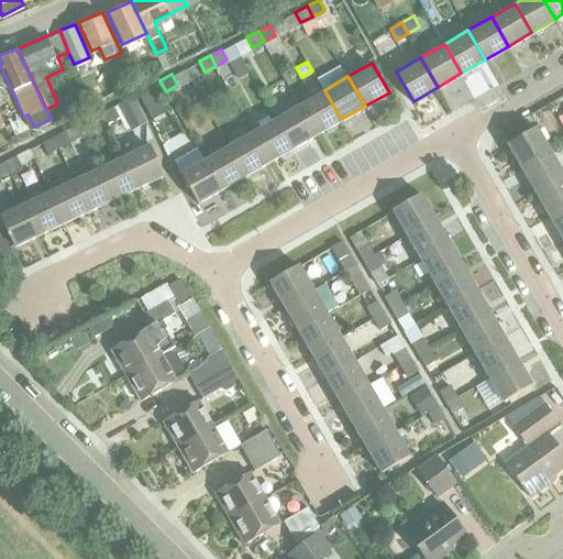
[(148,86),(139,91),(145,103),(155,98),(154,97),(166,91),(159,80),(148,86)]
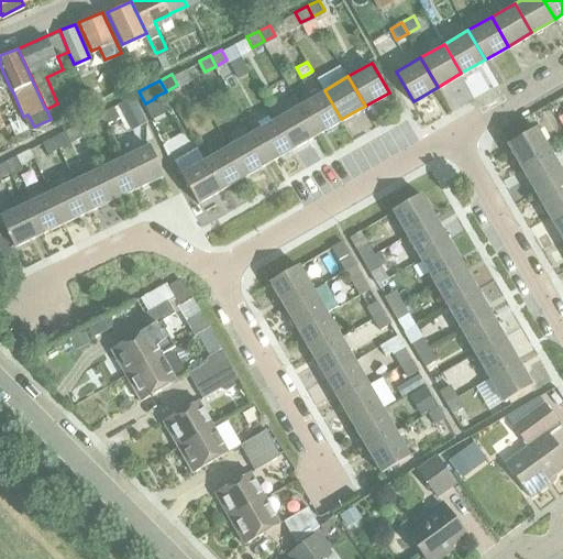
[(324,90),(300,103),(318,133),(341,119),(324,90)]
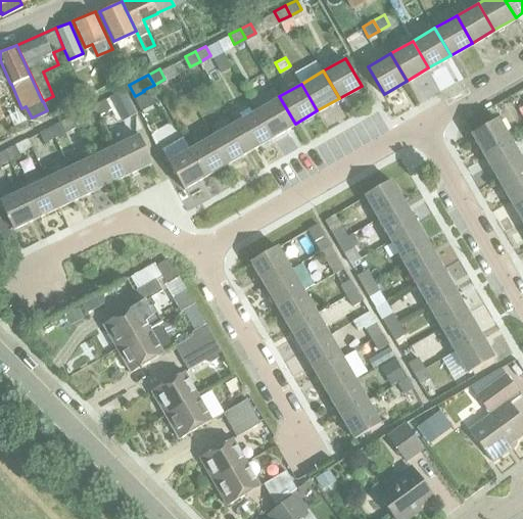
[(250,97),(257,108),(273,136),(295,124),(279,96),(273,85),(250,97)]
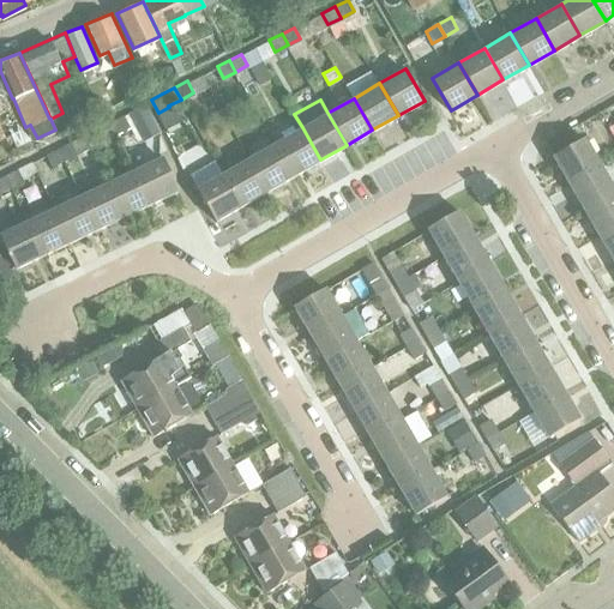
[(146,103),(130,113),(144,139),(161,131),(146,103)]
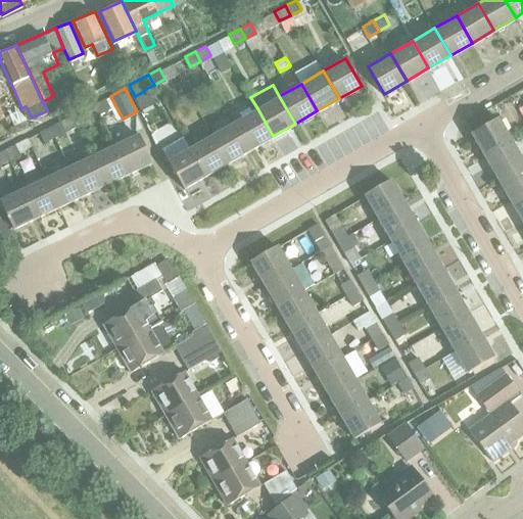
[(95,102),(100,112),(111,106),(106,97),(95,102)]
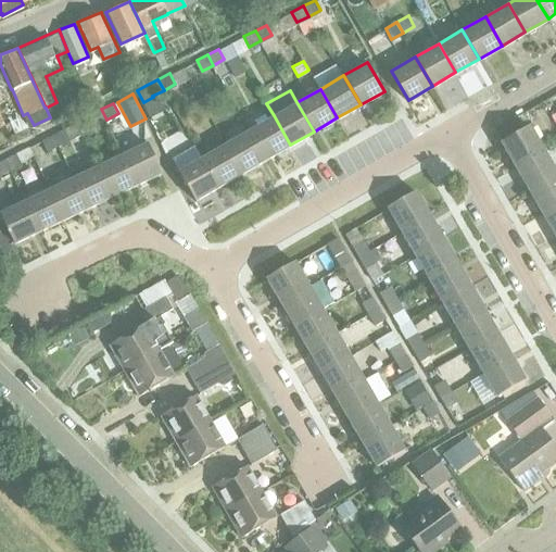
[(106,120),(101,109),(90,114),(96,125),(106,120)]
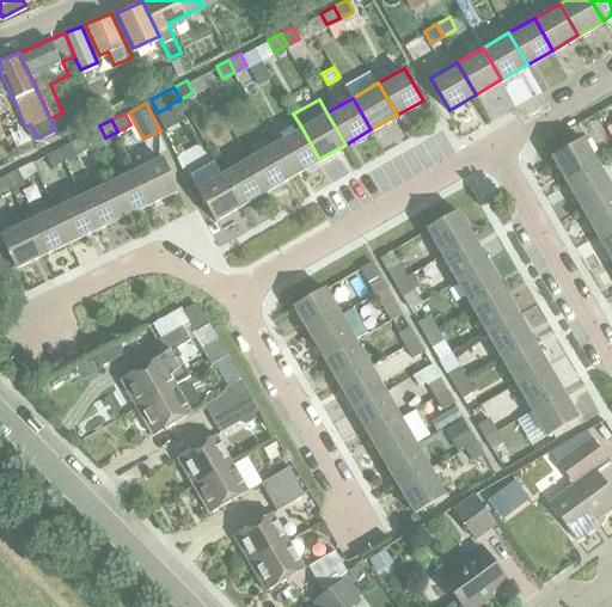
[(301,127),(275,142),(294,173),(319,159),(301,127)]
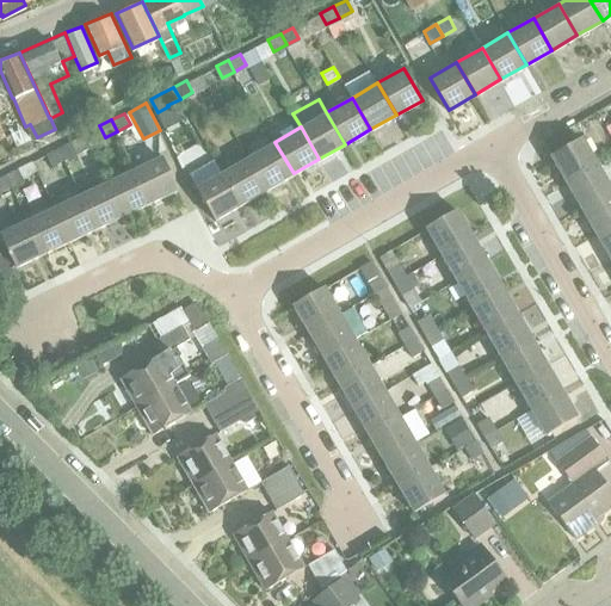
[(550,154),(566,181),(598,162),(582,136),(550,154)]
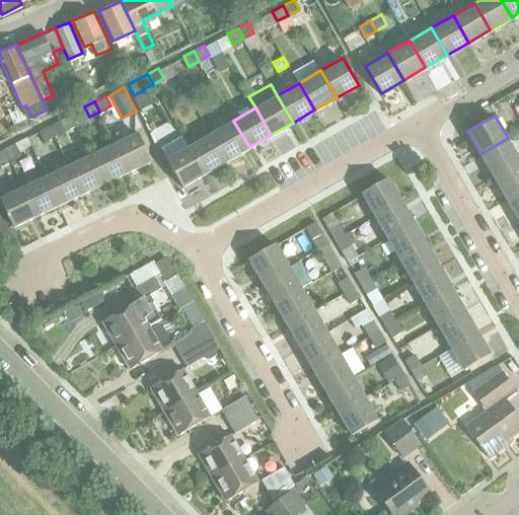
[(50,124),(55,134),(66,129),(61,119),(50,124)]
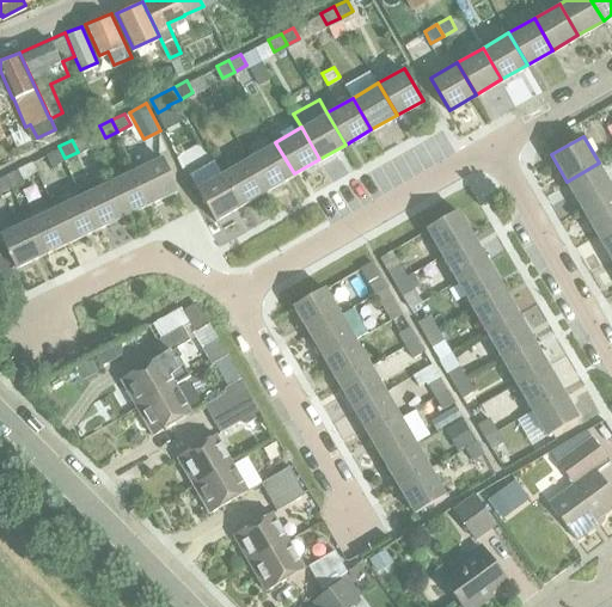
[(275,142),(250,157),(268,189),(294,173),(275,142)]
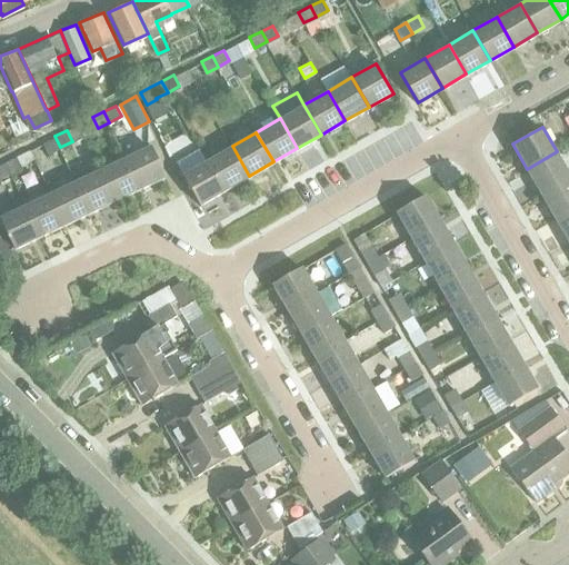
[(48,154),(60,147),(55,136),(43,142),(48,154)]
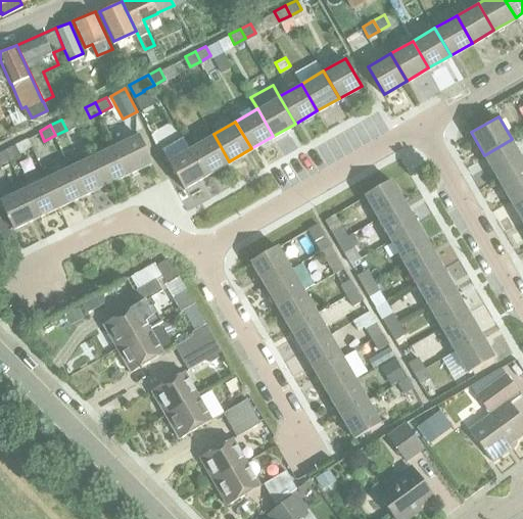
[(139,133),(115,144),(129,173),(152,161),(139,133)]
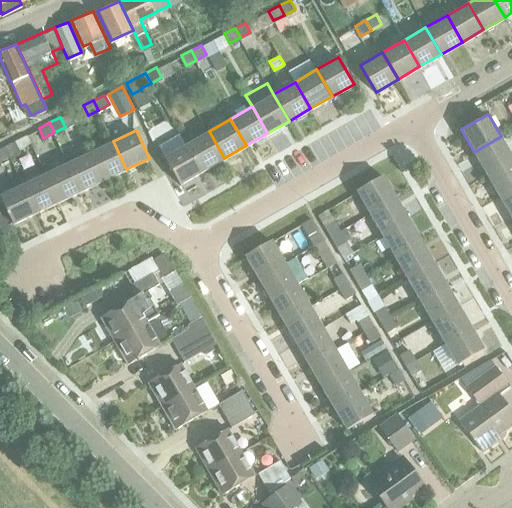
[(209,131),(187,143),(203,170),(224,158),(209,131)]
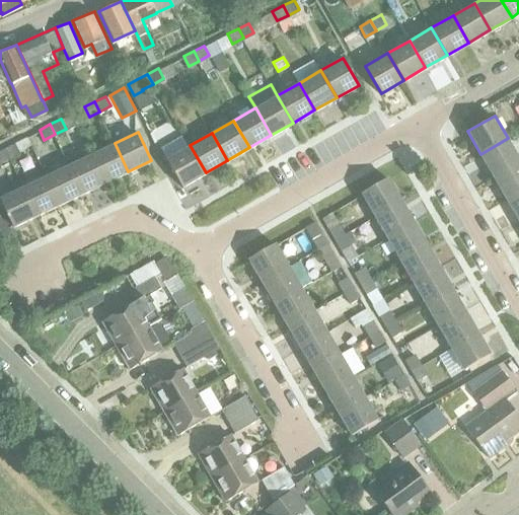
[(181,134),(161,146),(168,158),(183,186),(206,172),(190,145),(189,146),(188,145),(181,134)]
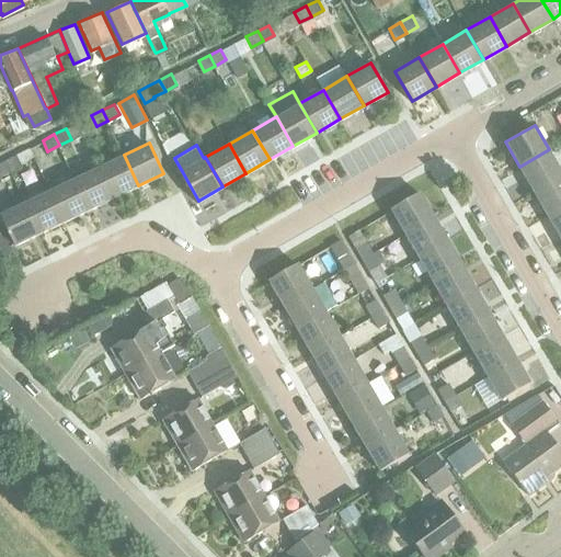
[(519,167),(533,190),(560,173),(560,171),(549,149),(519,167)]
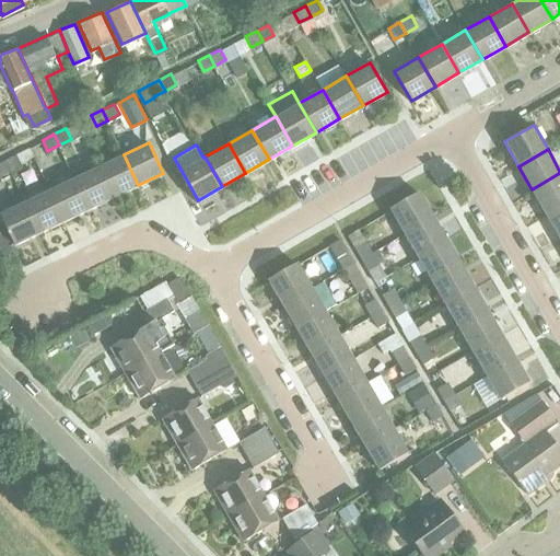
[(6,159),(11,170),(22,164),(16,153),(6,159)]
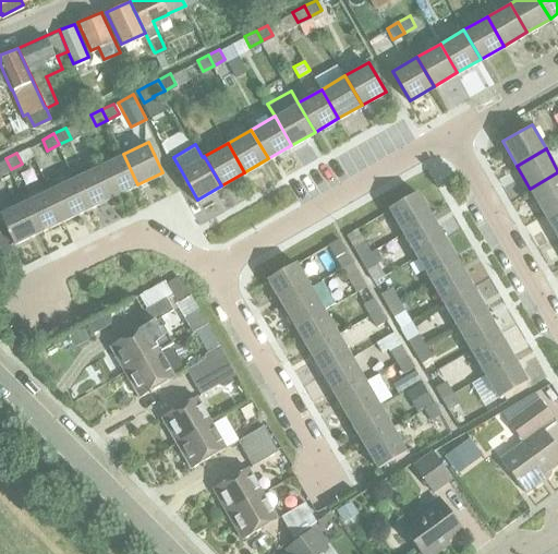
[(123,154),(99,166),(113,195),(137,184),(123,154)]
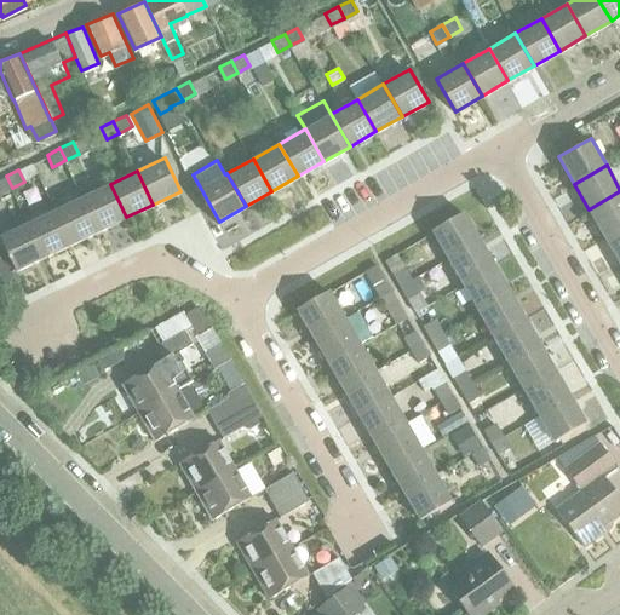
[(0,193),(12,188),(6,176),(0,178),(0,193)]
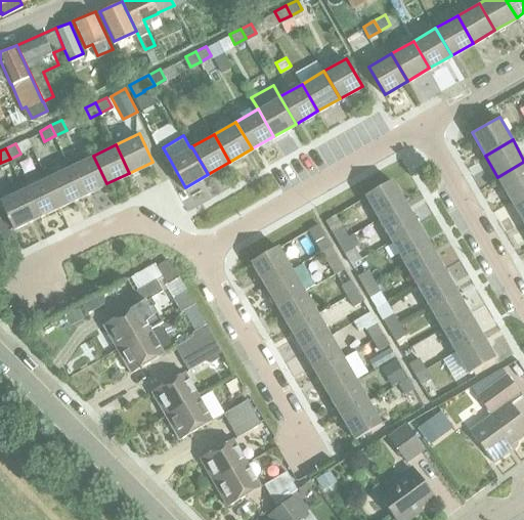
[(93,156),(70,166),(83,195),(106,183),(93,156)]
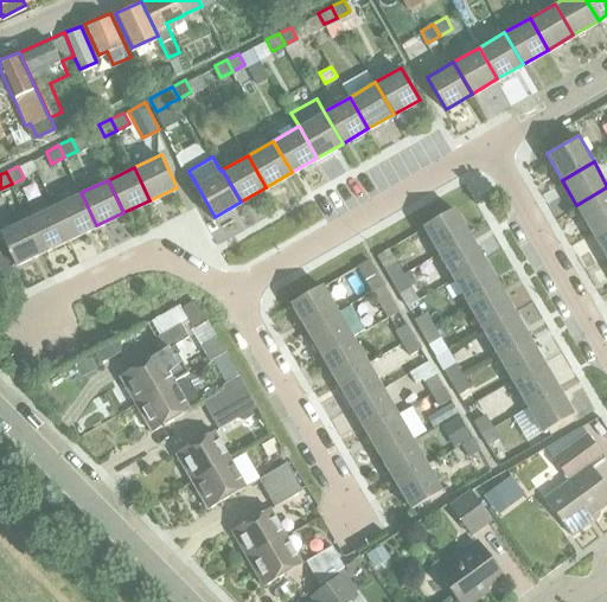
[(606,187),(576,205),(592,231),(606,221),(606,187)]
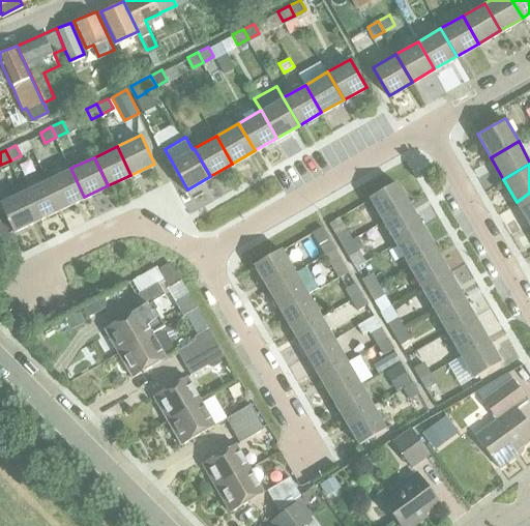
[(70,168),(48,179),(61,208),(84,197),(70,168)]
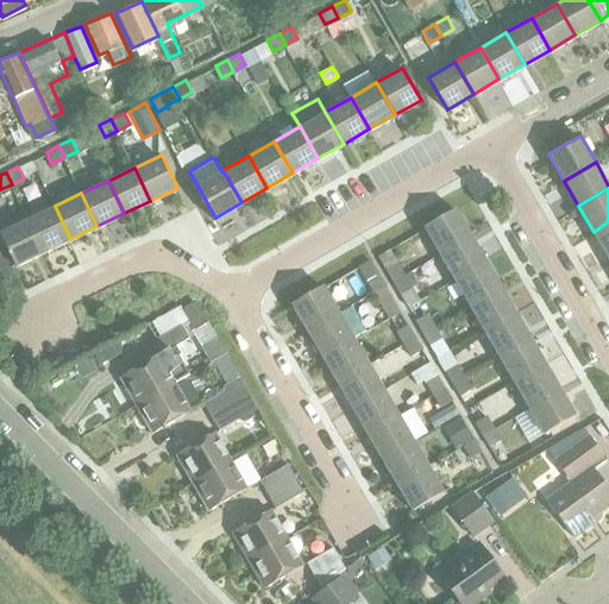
[(55,206),(27,219),(44,251),(70,239),(55,206)]
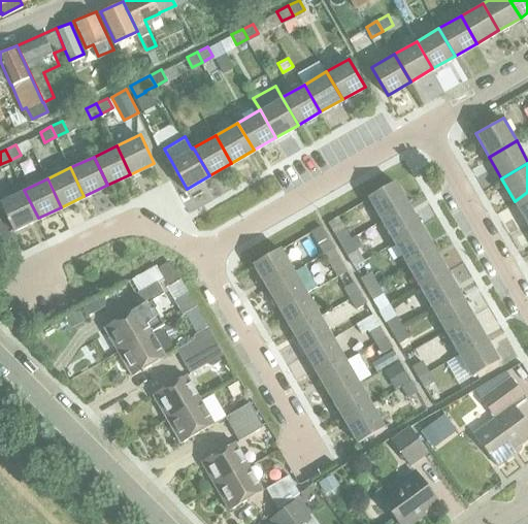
[(368,196),(381,219),(408,202),(395,181),(368,196)]
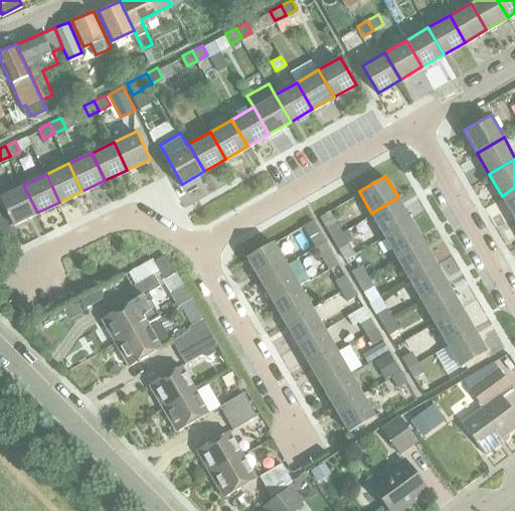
[(37,212),(23,185),(1,196),(14,223),(37,212)]
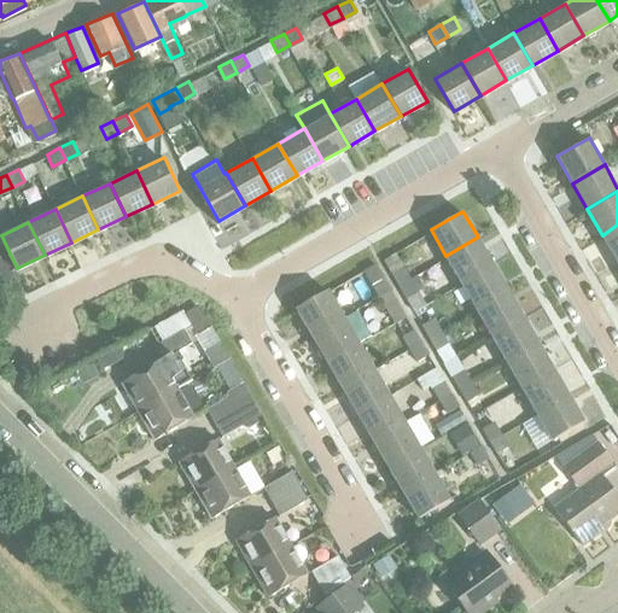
[(617,225),(602,235),(617,261),(617,260),(617,225)]
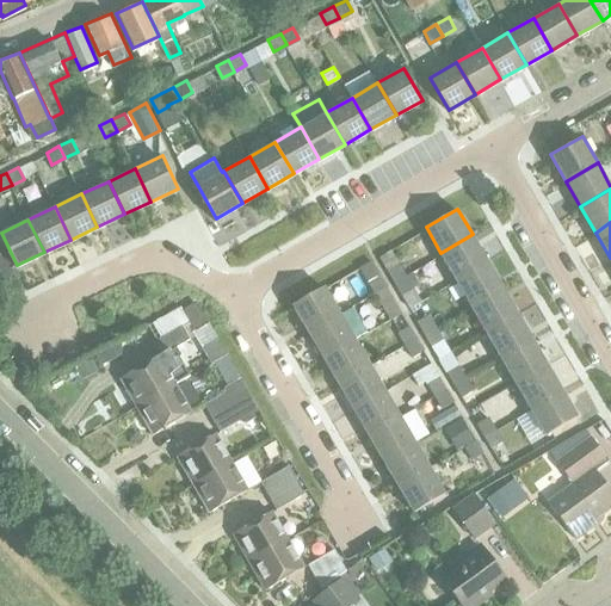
[(440,253),(456,278),(487,260),(473,234),(440,253)]
